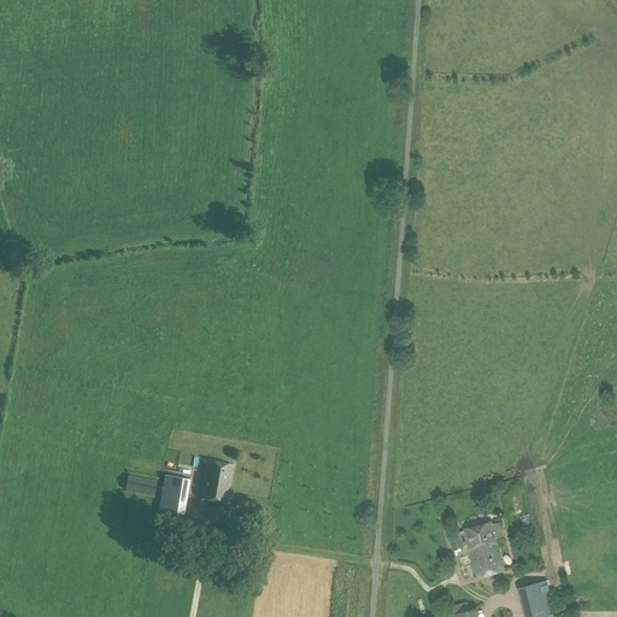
[(207,460),(201,499),(227,503),(234,465),(207,460)]
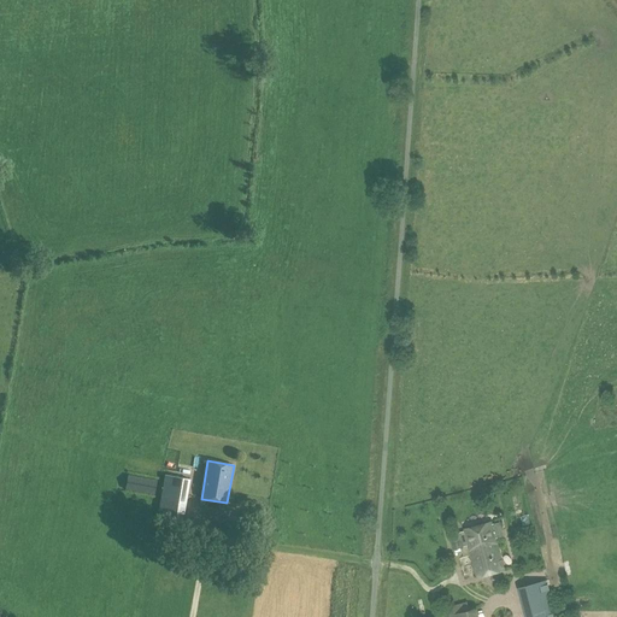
[(165,475),(157,518),(183,523),(191,480),(165,475)]
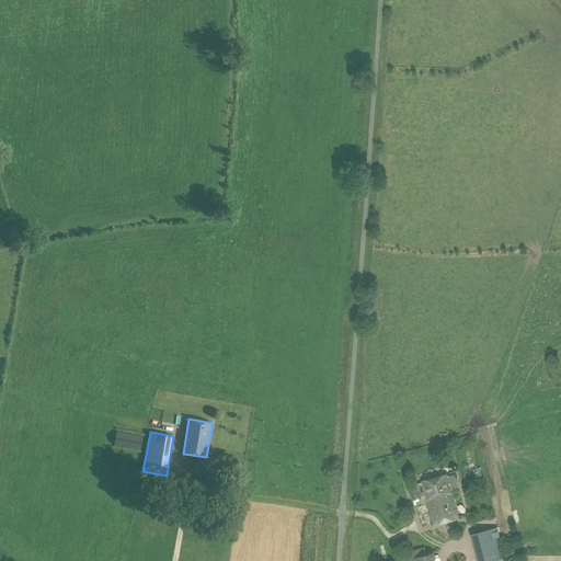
[(116,433),(114,445),(140,450),(144,437),(116,433)]
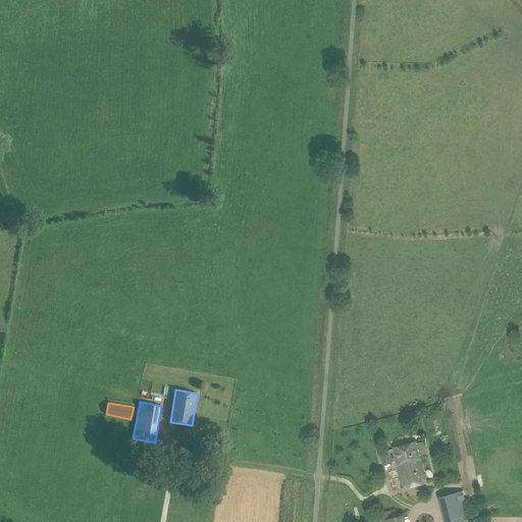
[(392,447),(393,449),(380,453),(383,464),(392,462),(396,461),(403,488),(427,482),(419,455),(425,453),(421,439),(414,441),(392,447)]
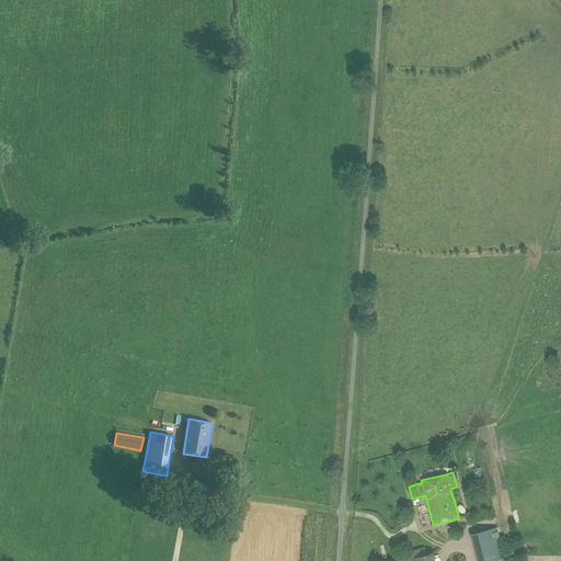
[(506,560),(499,527),(469,535),(476,560),(506,560)]
